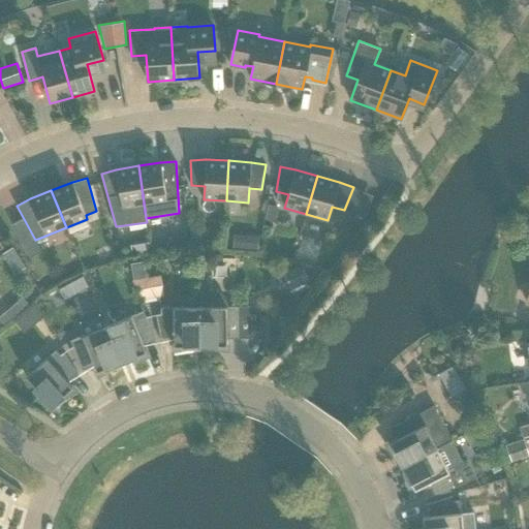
[(236,235),(235,248),(259,250),(260,236),(236,235)]
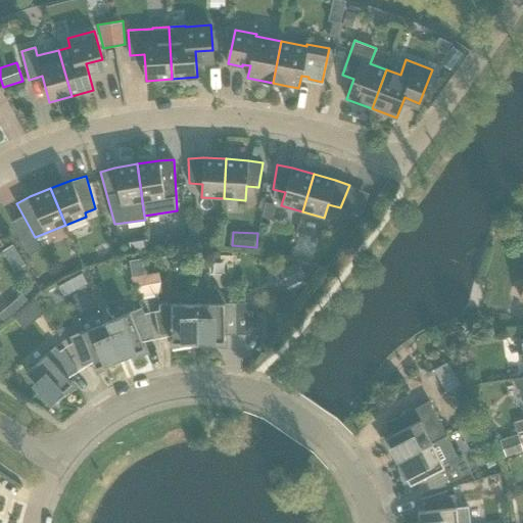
[(303,285),(294,263),(275,271),(284,293),(303,285)]
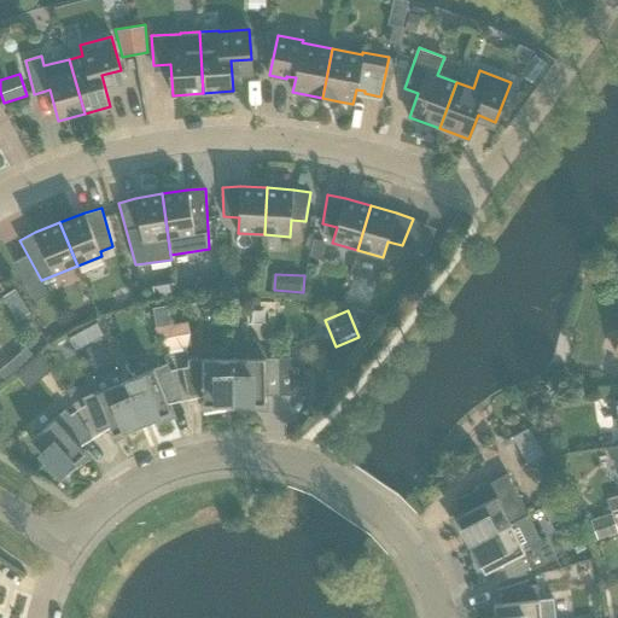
[(191,347),(187,321),(153,327),(157,353),(191,347)]
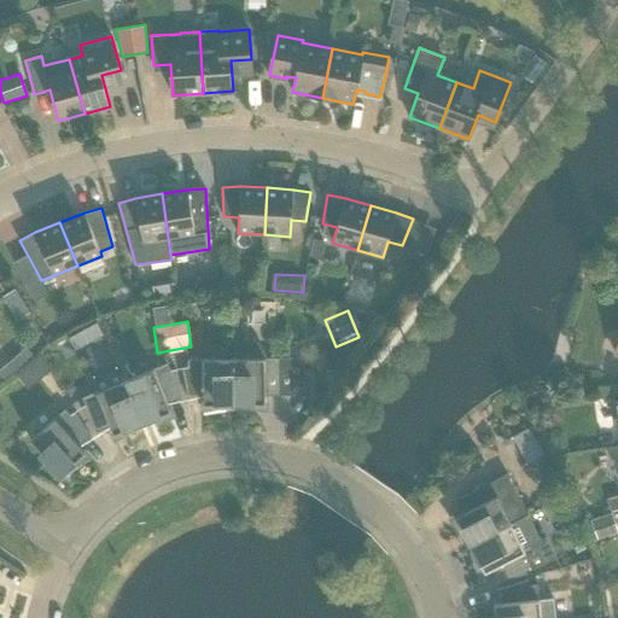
[(82,324),(70,331),(77,343),(89,336),(82,324)]
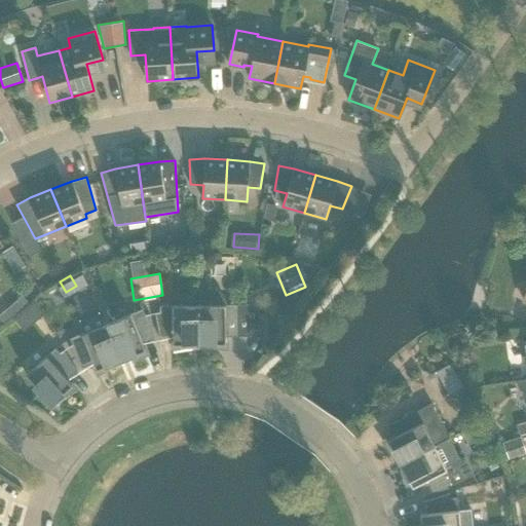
[(199,305),(199,343),(205,343),(205,346),(226,349),(226,342),(226,337),(250,336),(250,304),(226,305),(226,300),(224,296),(220,292),(215,290),(209,289),(197,289),(198,305),(199,305)]
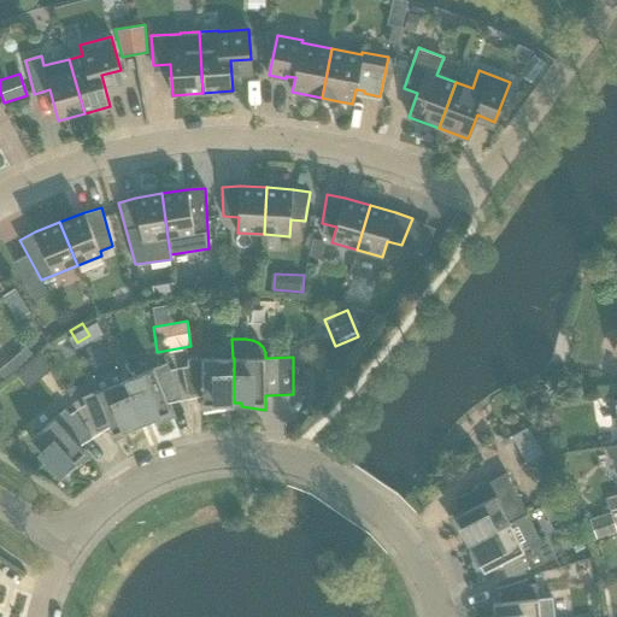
[(19,352),(0,368),(0,375),(4,381),(27,360),(19,352)]
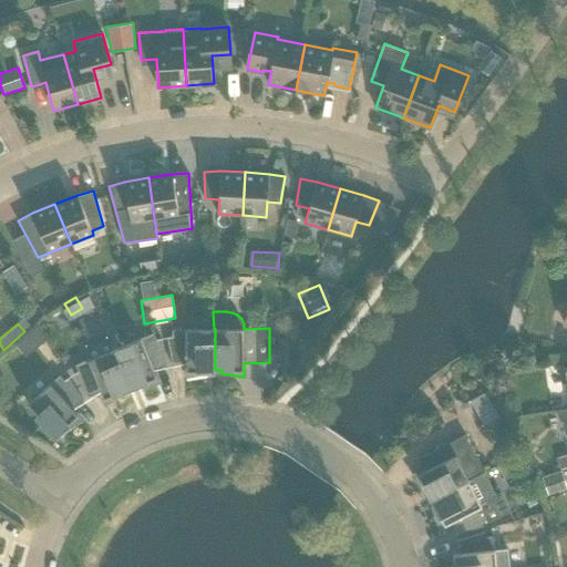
[(44,334),(35,323),(29,329),(38,340),(44,334)]
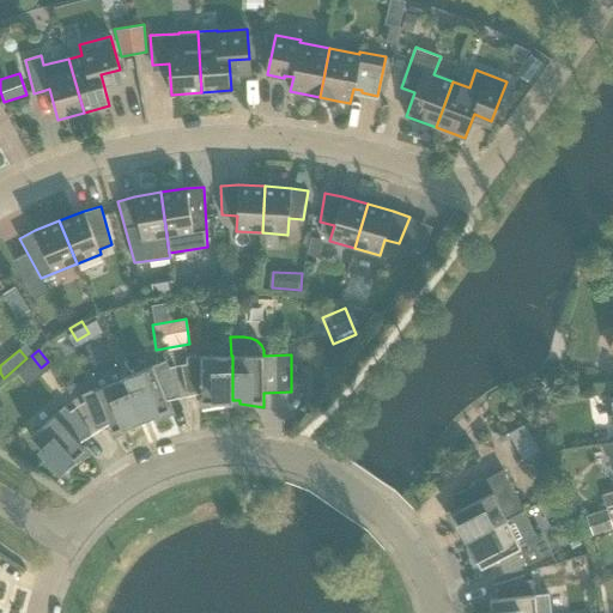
[(232,356),(231,356),(186,356),(186,364),(181,365),(187,395),(188,395),(188,392),(201,392),(201,400),(201,407),(225,404),(225,401),(232,400),(232,356)]
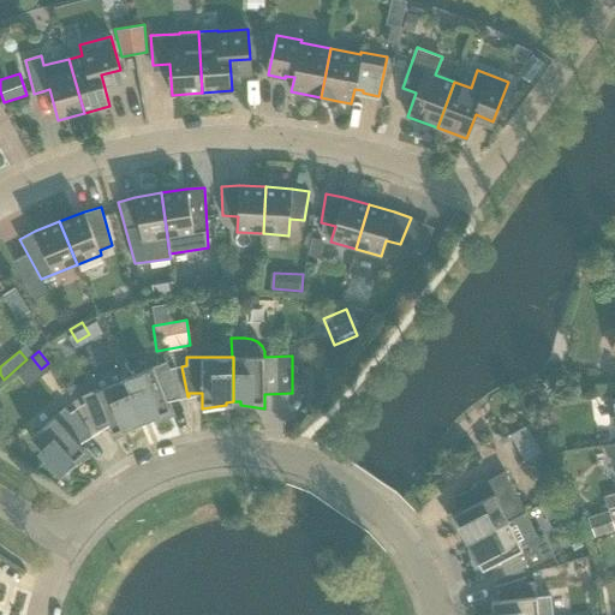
[(124,378),(142,421),(148,418),(149,421),(173,415),(169,407),(167,400),(179,395),(180,399),(181,399),(175,368),(169,369),(167,362),(124,378)]
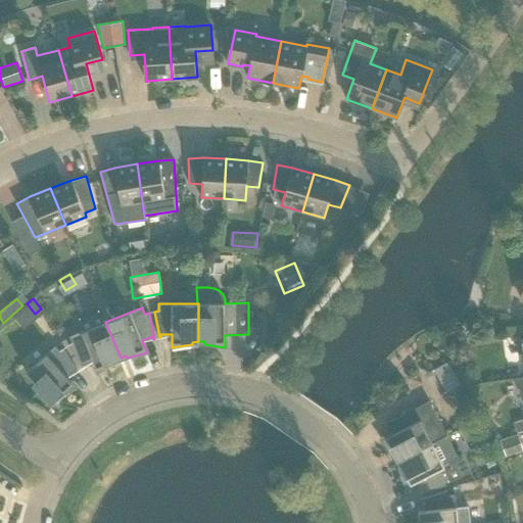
[(121,358),(105,322),(69,336),(73,343),(68,345),(83,368),(83,367),(82,365),(93,360),(95,367),(97,373),(115,363),(114,360),(121,358)]
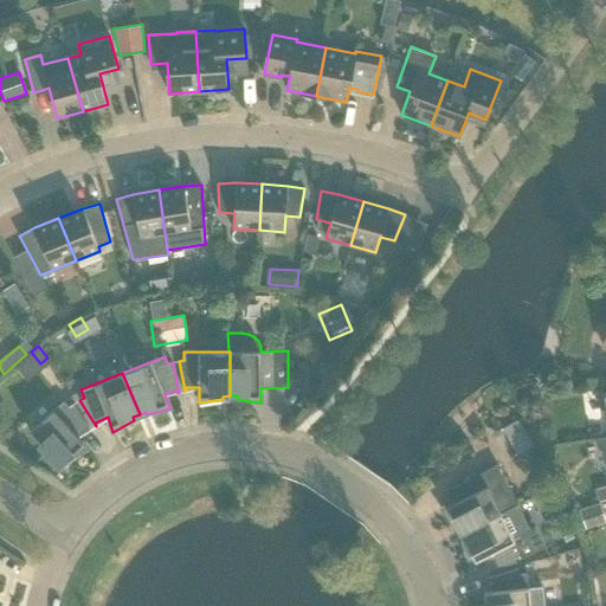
[(88,447),(83,443),(77,437),(86,427),(89,430),(90,430),(73,404),(70,407),(64,401),(31,431),(60,464),(66,459),(68,462),(88,447)]
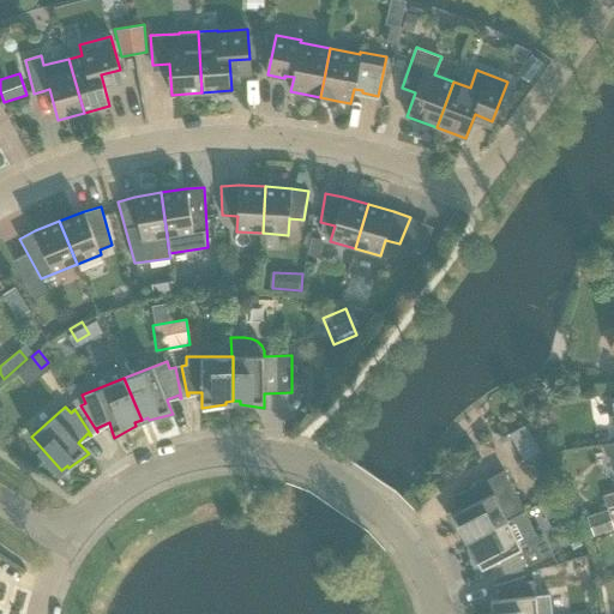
[(541,452),(527,423),(509,433),(524,462),(541,452)]
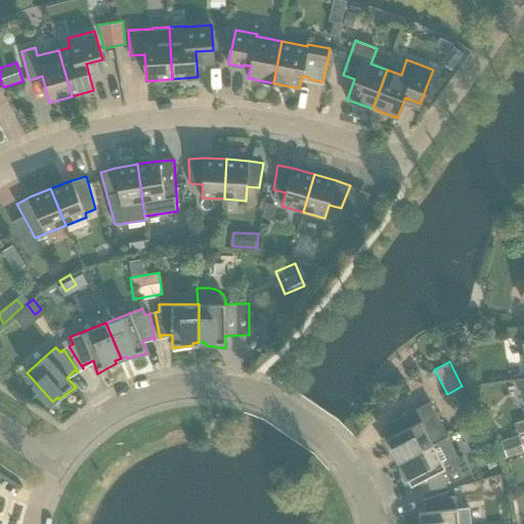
[(523,378),(514,380),(514,382),(515,384),(517,388),(521,391),(523,390),(523,378)]
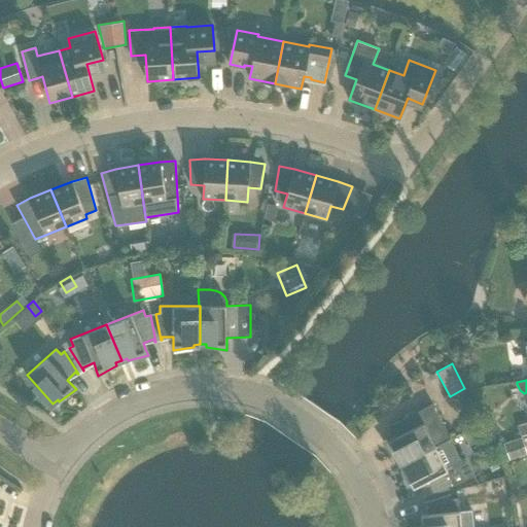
[(396,460),(398,458),(401,464),(435,447),(449,440),(431,405),(389,426),(395,437),(390,441),(390,440),(384,443),(396,460)]
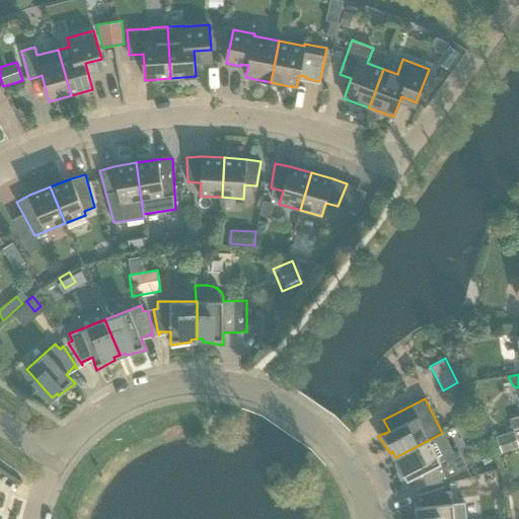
[(498,438),(503,453),(518,448),(518,447),(515,433),(498,438)]
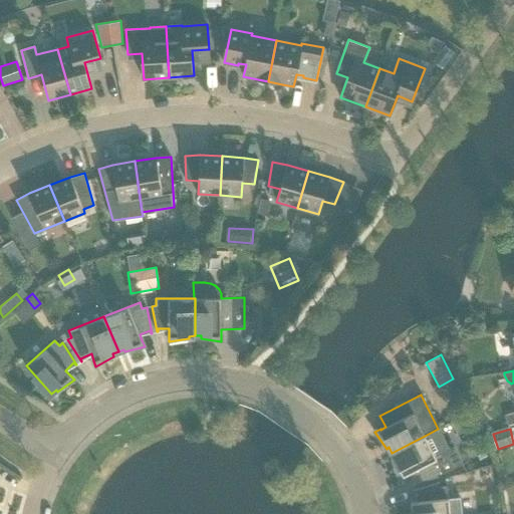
[(435,456),(425,436),(392,453),(395,459),(392,460),(399,479),(405,476),(404,475),(410,472),(415,483),(412,484),(413,485),(438,477),(436,473),(442,470),(443,473),(462,463),(453,447),(435,456)]
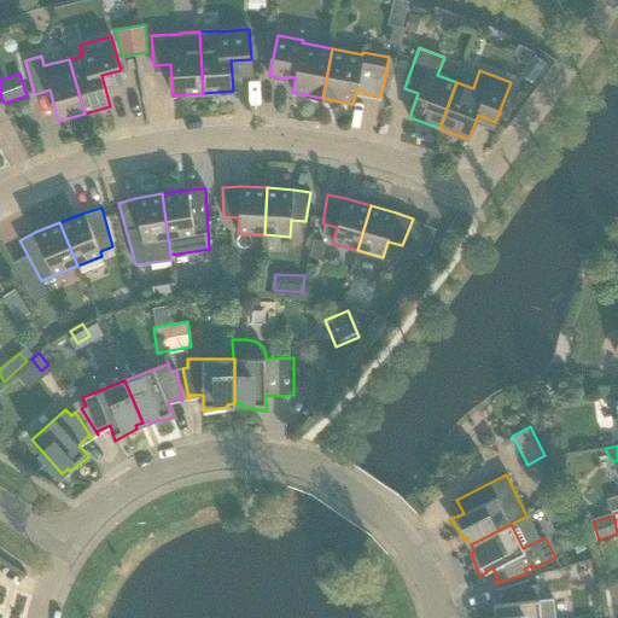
[(541,617),(537,584),(529,586),(528,581),(497,589),(499,590),(502,589),(503,602),(495,604),(487,604),(490,617),(541,617)]
